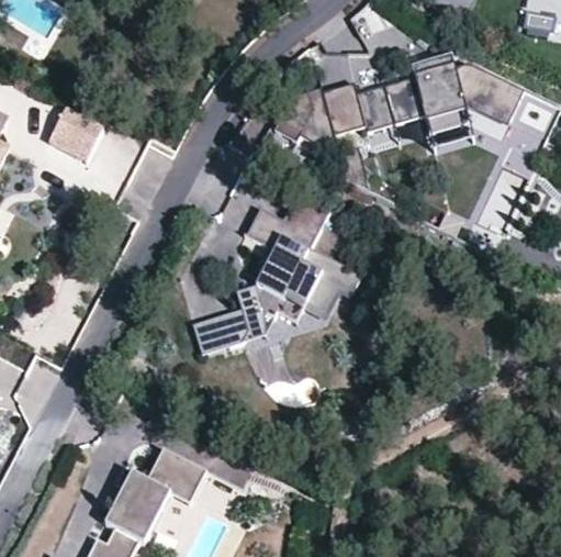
[(466,24),(475,0),(433,0),(429,9),(466,24)]
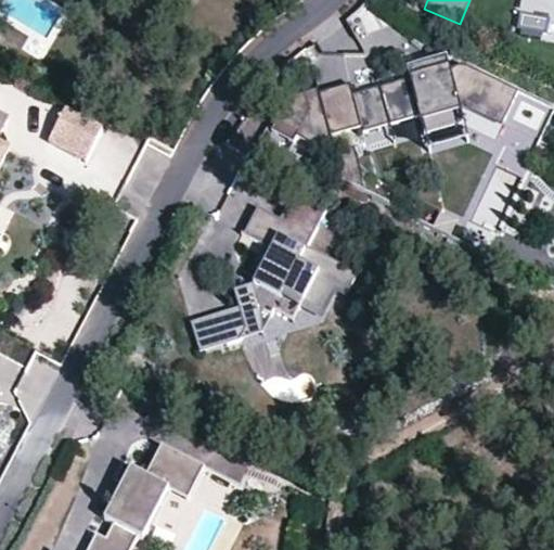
[(339,49),(310,58),(319,90),(348,81),(339,49)]
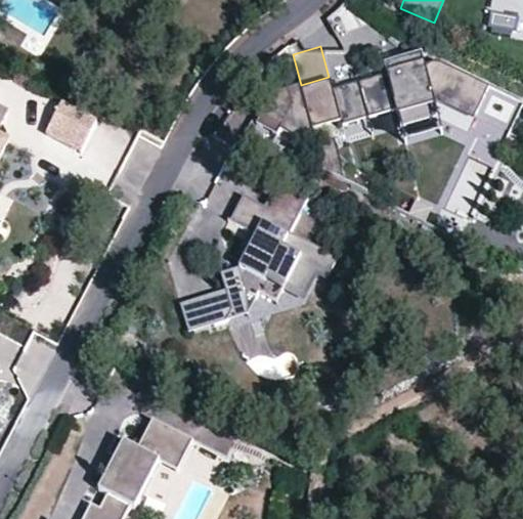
[(383,74),(333,86),(341,116),(342,121),(392,107),(396,123),(435,113),(431,96),(471,116),(466,125),(498,141),(520,98),(487,83),(486,86),(435,59),(422,63),(420,52),(380,62),(383,74)]
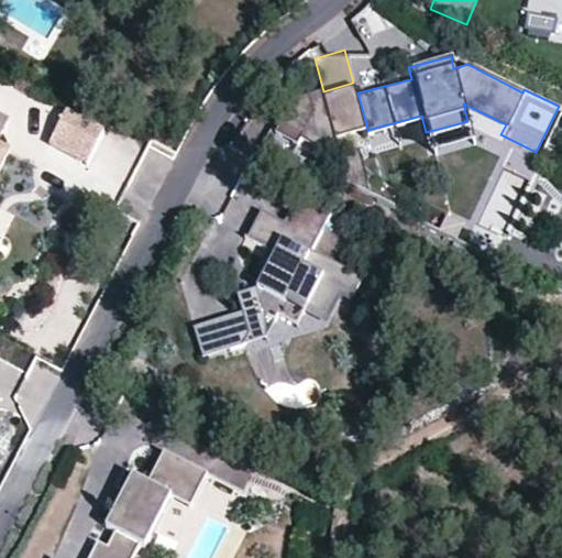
[(335,132),(366,124),(357,93),(355,84),(326,91),(335,132)]
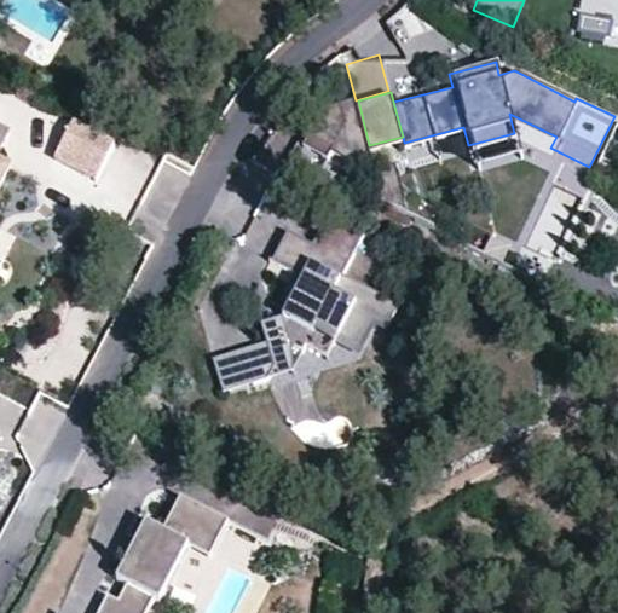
[(369,145),(358,100),(322,110),(305,140),(327,154),(329,148),(347,157),(350,167),(374,161),(369,145)]
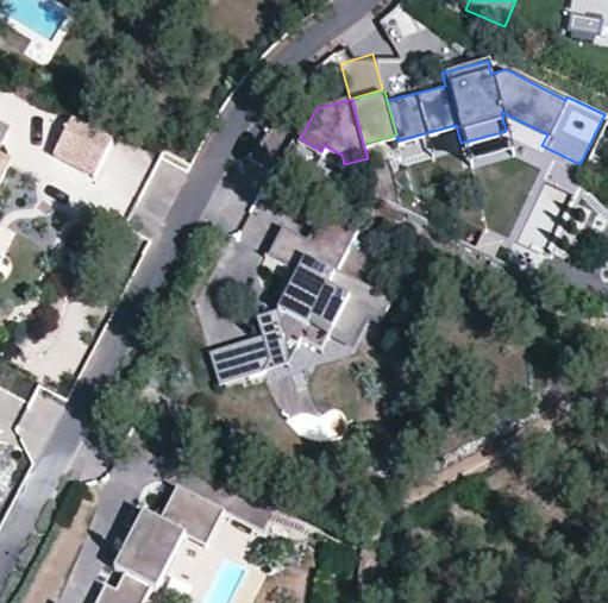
[(71,118),(54,152),(94,174),(112,139),(71,118)]
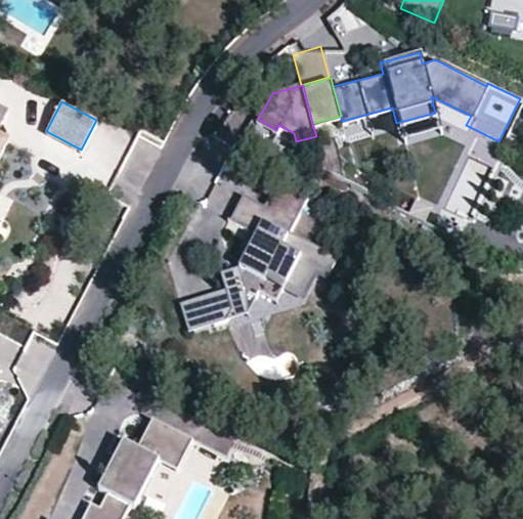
[(9,106),(0,102),(0,112),(2,119),(9,106)]
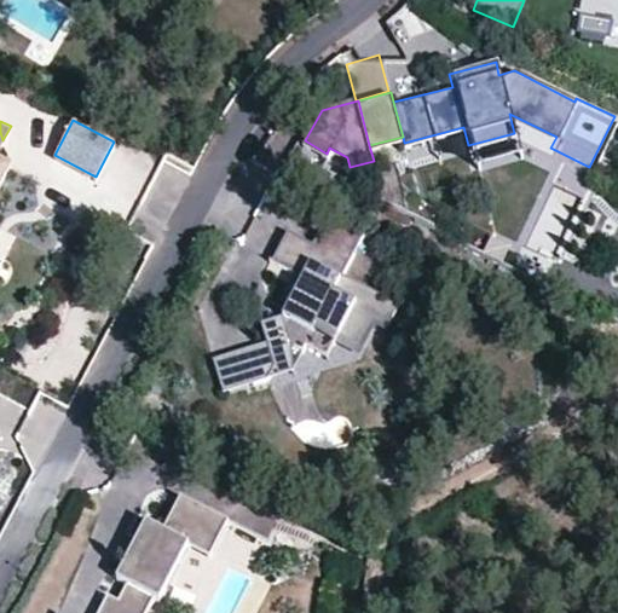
[(287,229),(272,259),(294,270),(310,278),(301,295),(293,291),(288,301),(282,312),(260,319),(266,339),(242,346),(253,380),(267,375),(275,362),(271,352),(292,345),(302,351),(306,345),(316,325),(319,324),(357,343),(373,313),(390,322),(399,302),(342,272),(363,232),(333,217),(318,244),(287,229)]
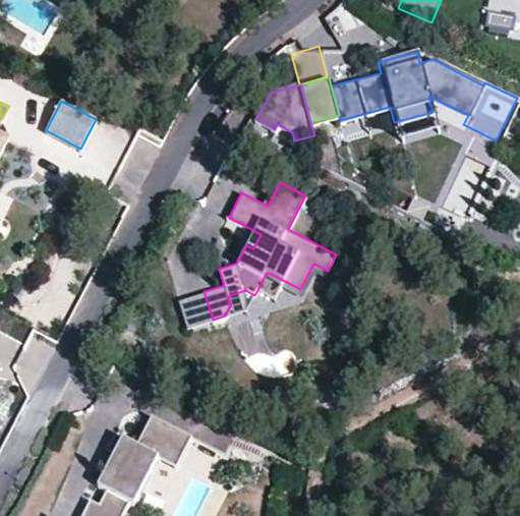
[(261,234),(247,227),(236,249),(242,253),(246,245),(253,248),(261,234)]
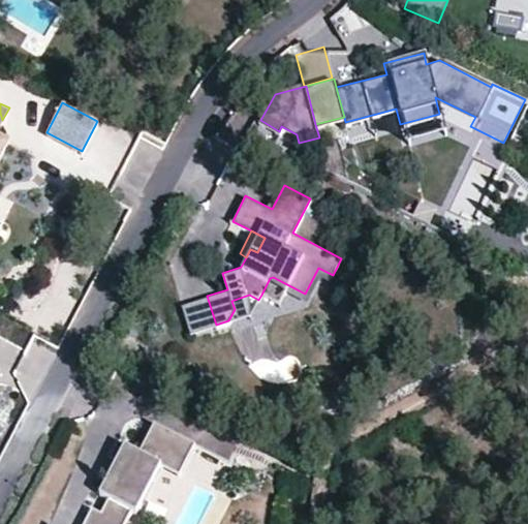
[(341,258),(333,275),(348,283),(361,259),(345,251),(341,258)]
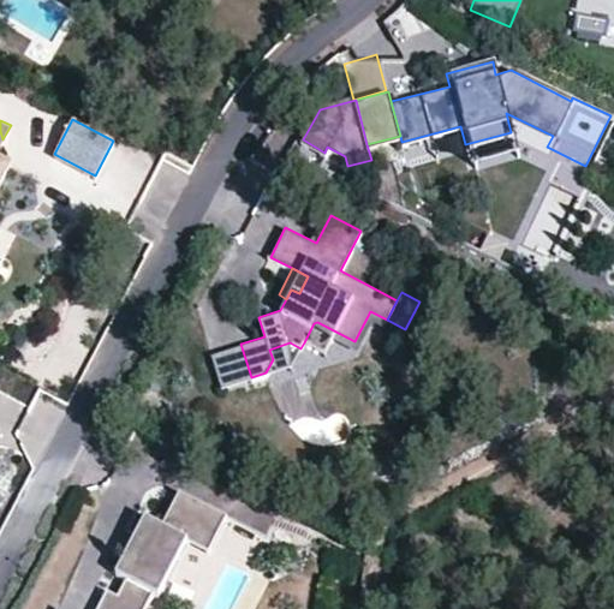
[(370,311),(355,341),(317,322),(314,323),(304,342),(326,353),(333,338),(358,351),(373,322),(382,327),(387,320),(370,311)]
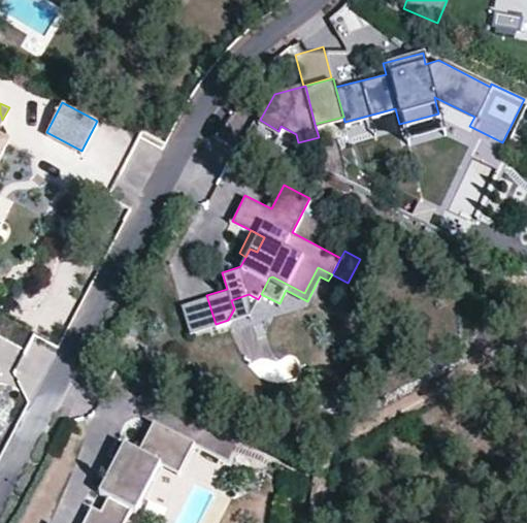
[(234,308),(228,320),(251,314),(258,299),(249,294),(231,300),(234,308)]
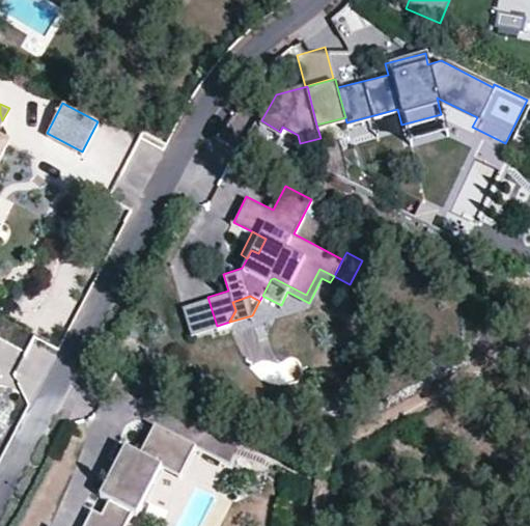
[(191,334),(217,326),(207,297),(183,305),(191,334)]
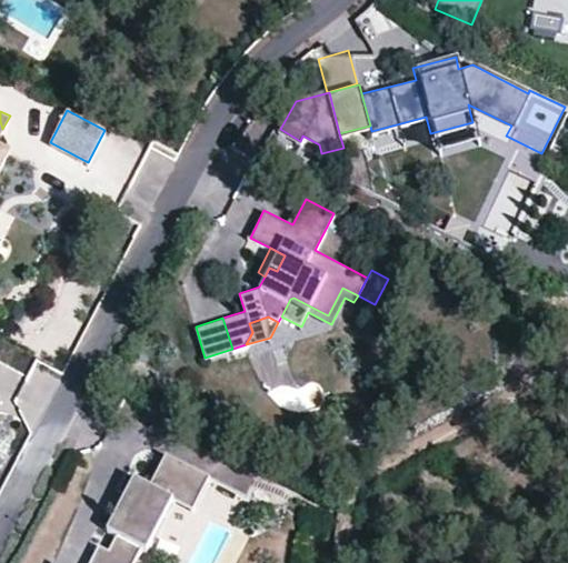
[(209,474),(166,452),(149,484),(126,472),(117,490),(125,494),(117,510),(107,529),(117,533),(109,549),(99,544),(89,562),(131,562),(141,545),(146,549),(171,498),(192,508),(209,474)]
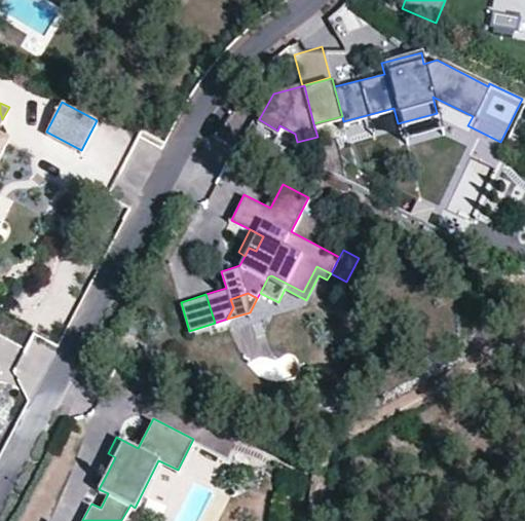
[(203,449),(197,468),(215,473),(221,455),(203,449)]
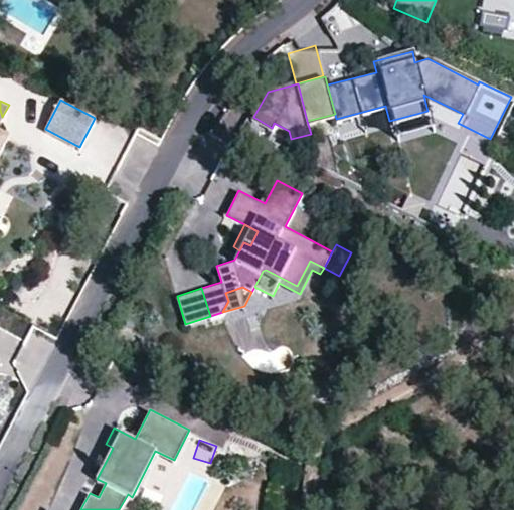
[(106,462),(113,448),(106,444),(99,459),(106,462)]
